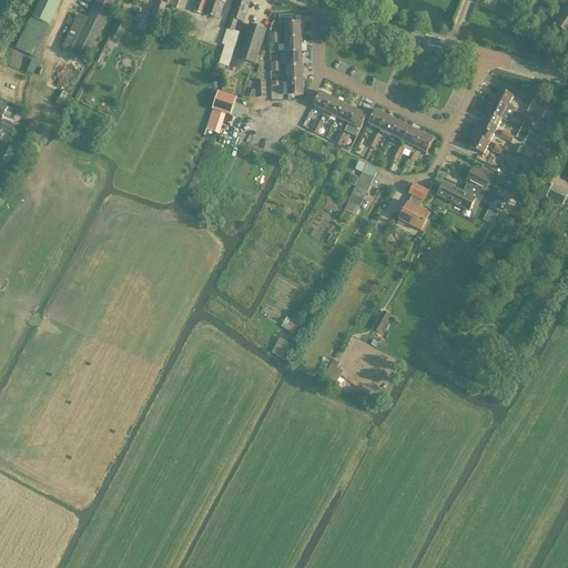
[(62,48),(84,58),(87,59),(114,0),(95,0),(87,19),(79,14),(62,48)]
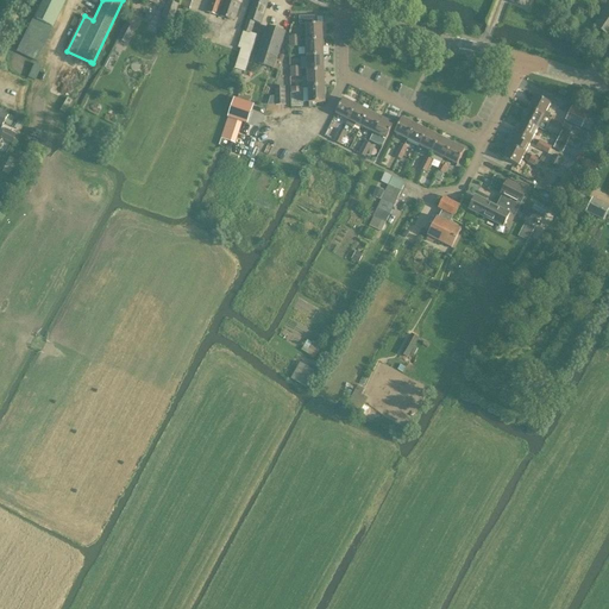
[(234,22),(240,4),(228,0),(212,0),(208,12),(234,22)]
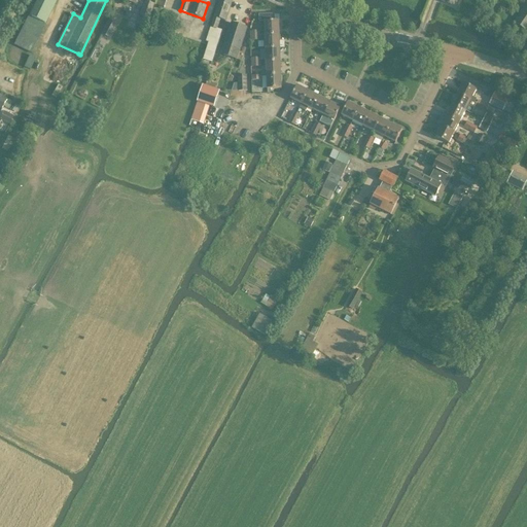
[(209,42),(203,60),(211,62),(221,31),(217,29),(220,20),(225,22),(232,0),(219,0),(211,27),(206,41),(209,42)]
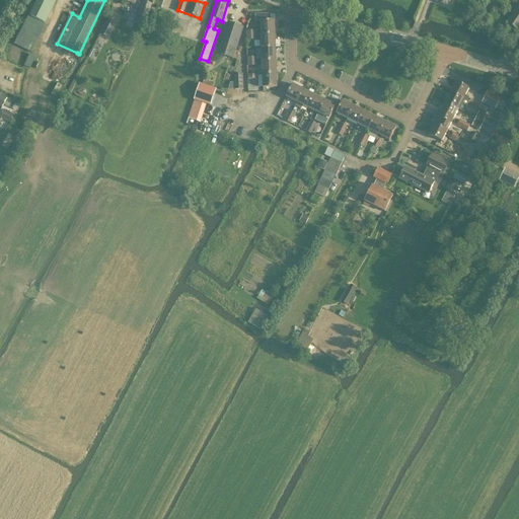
[(146,19),(151,5),(143,1),(138,15),(146,19)]
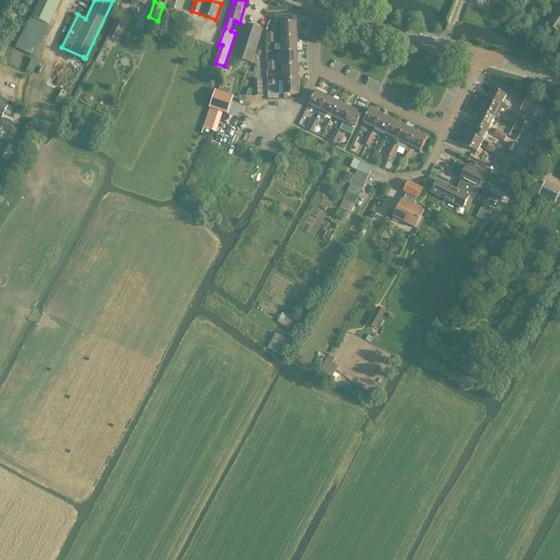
[(558,32),(559,30),(559,3),(559,4),(546,24),(558,32)]
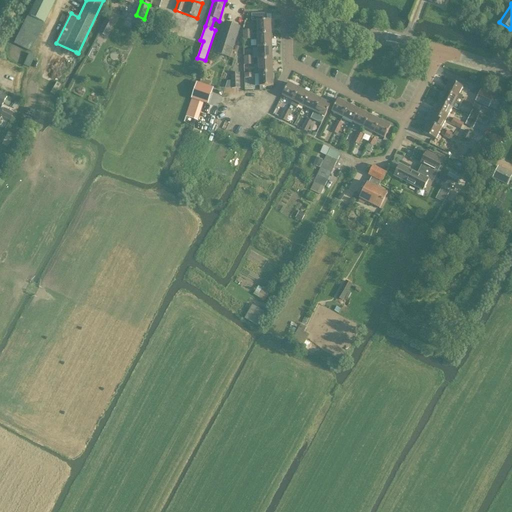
[(267,21),(267,15),(267,14),(252,14),(252,21),(257,21),(258,34),(271,34),(271,20),(267,21)]
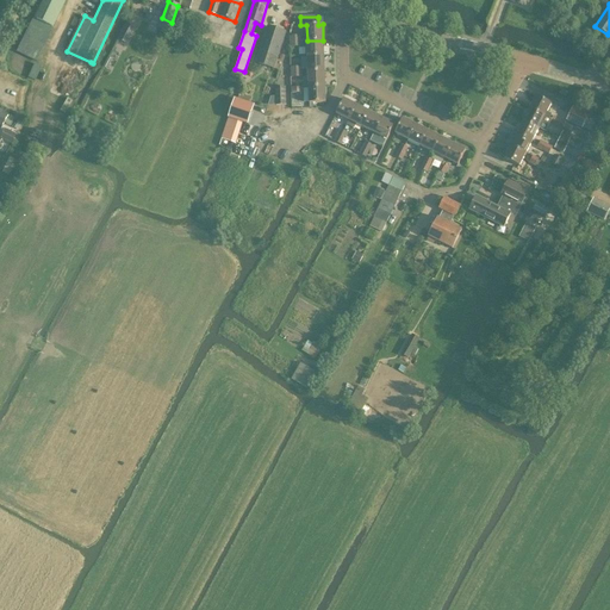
[(125,25),(118,39),(125,44),(134,29),(125,25)]
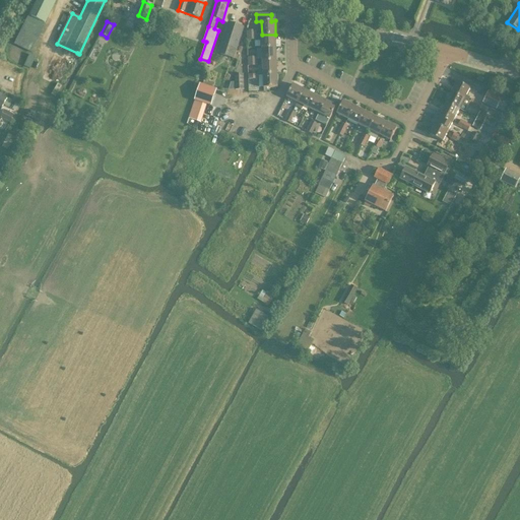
[(229,22),(218,54),(234,59),(244,27),(229,22)]
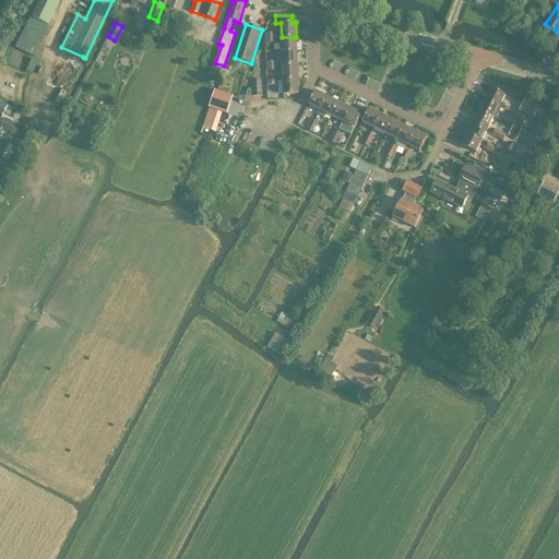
[(282,37),(275,38),(275,43),(275,45),(282,44),(282,51),(297,51),(296,37),(282,37)]
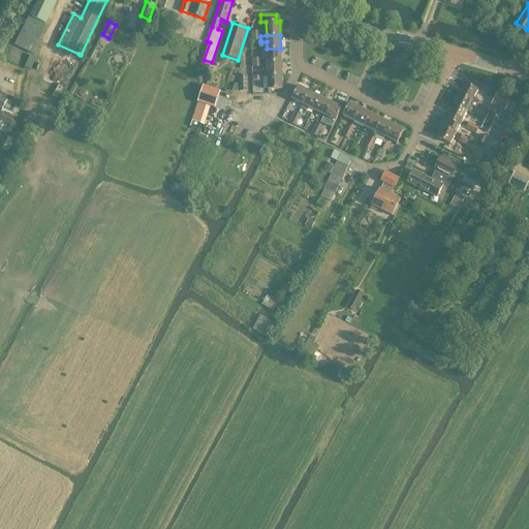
[(268,63),(281,62),(281,49),(267,49),(268,63)]
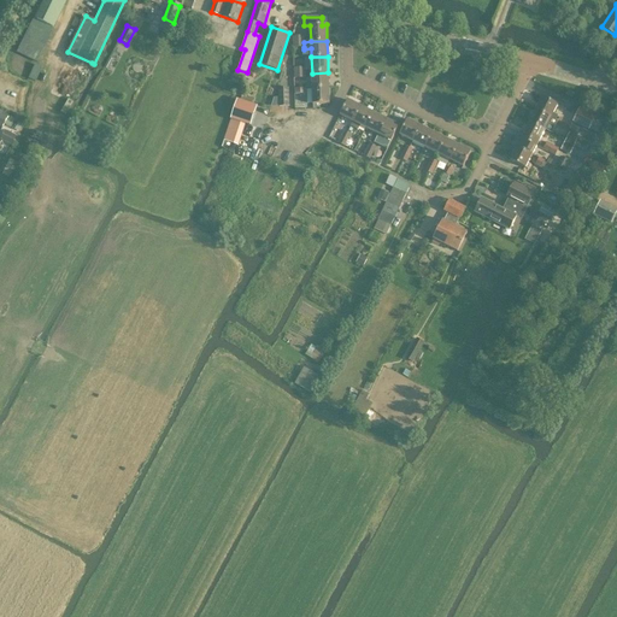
[(42,68),(36,64),(29,78),(35,82),(42,68)]
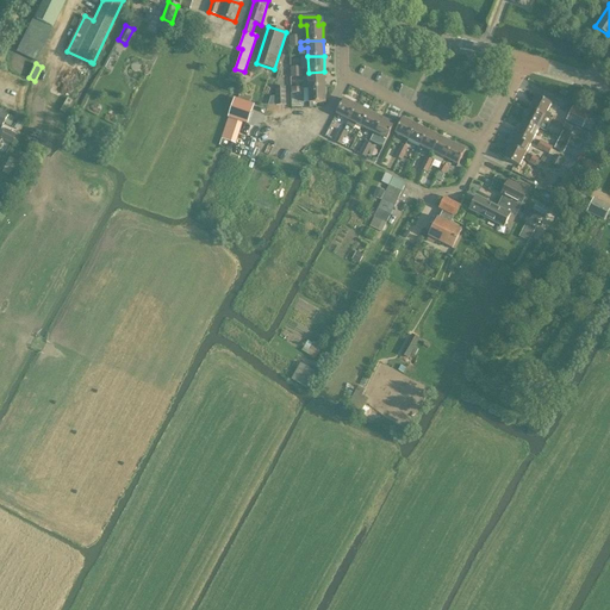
[(309,88),(325,87),(324,72),(309,73),(309,88)]
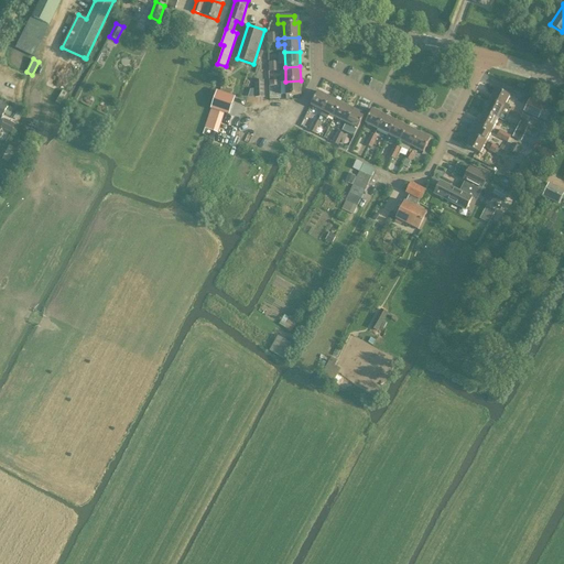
[(264,97),(263,80),(255,82),(256,98),(264,97)]
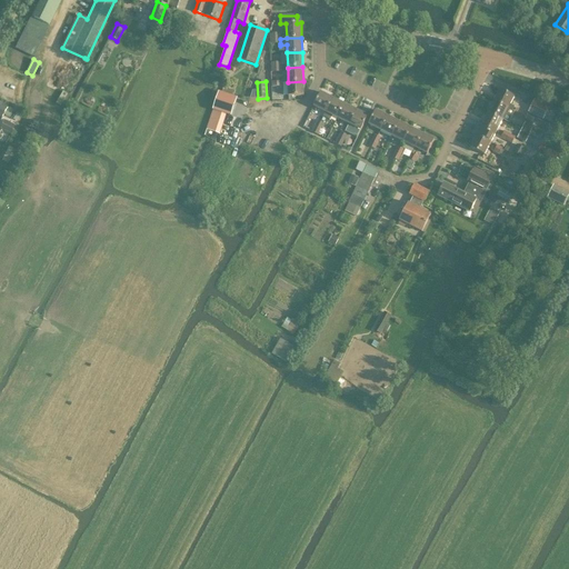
[(288,97),(303,97),(303,81),(288,82),(288,97)]
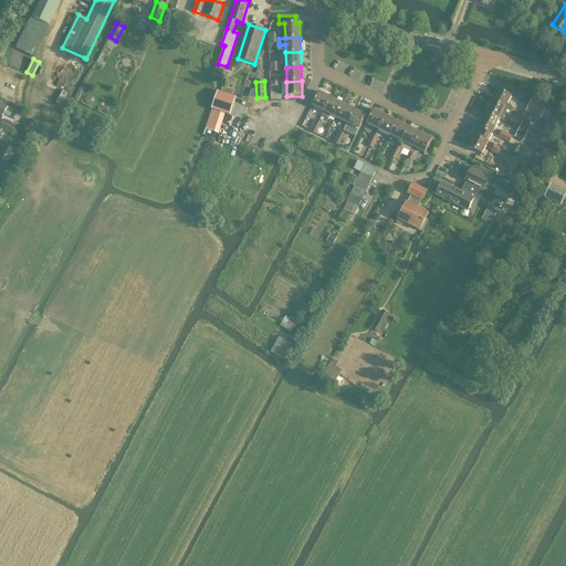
[(499,90),(492,101),(506,108),(510,111),(512,107),(507,104),(512,96),(499,90)]
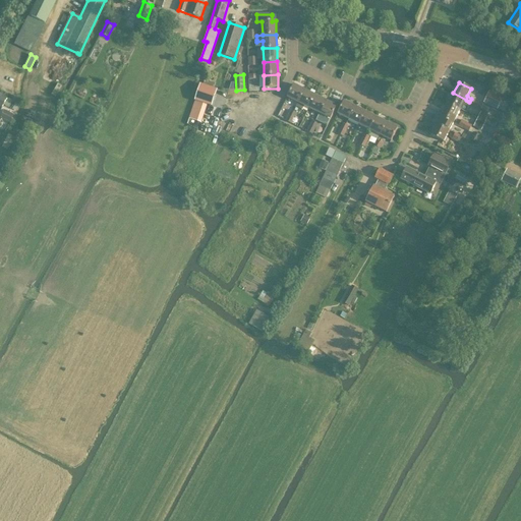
[(55,97),(61,87),(57,84),(51,95),(55,97)]
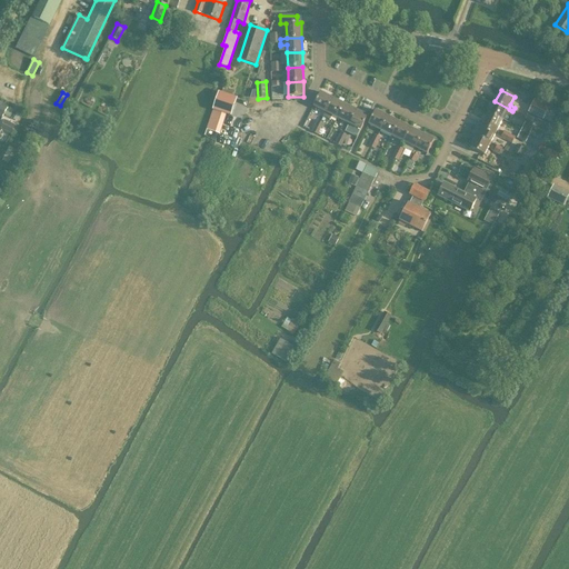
[(219,92),(213,110),(227,115),(231,117),(238,99),(219,92)]
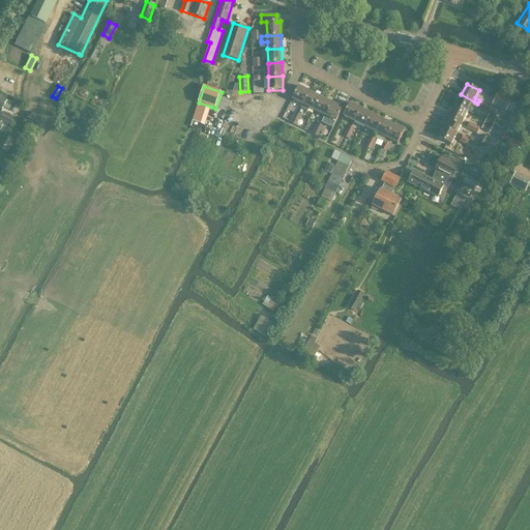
[(303,105),(310,92),(299,87),(292,99),(303,105)]
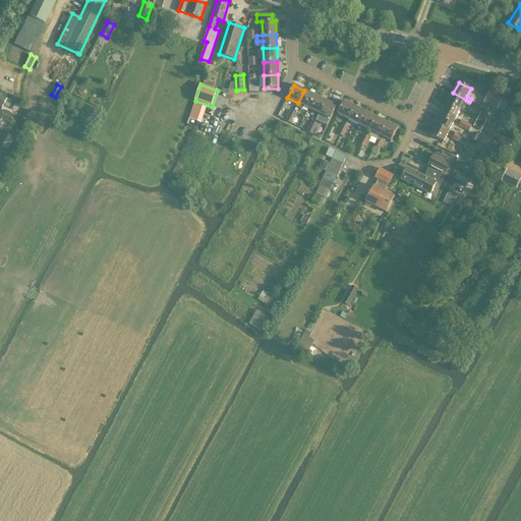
[(302,110),(304,106),(309,109),(315,96),(304,91),(298,103),(296,107),(302,110)]
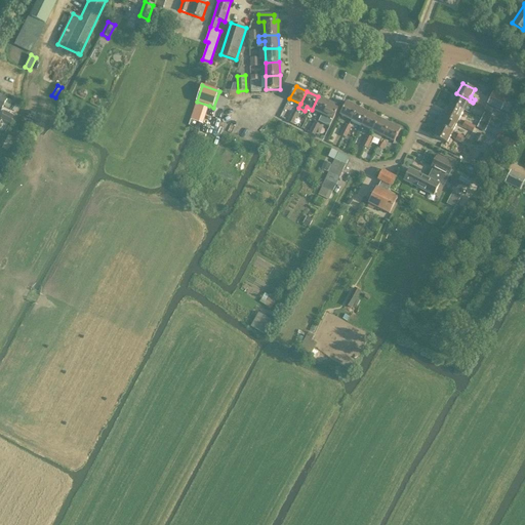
[(500,111),(507,98),(498,94),(492,91),(486,104),(500,111)]
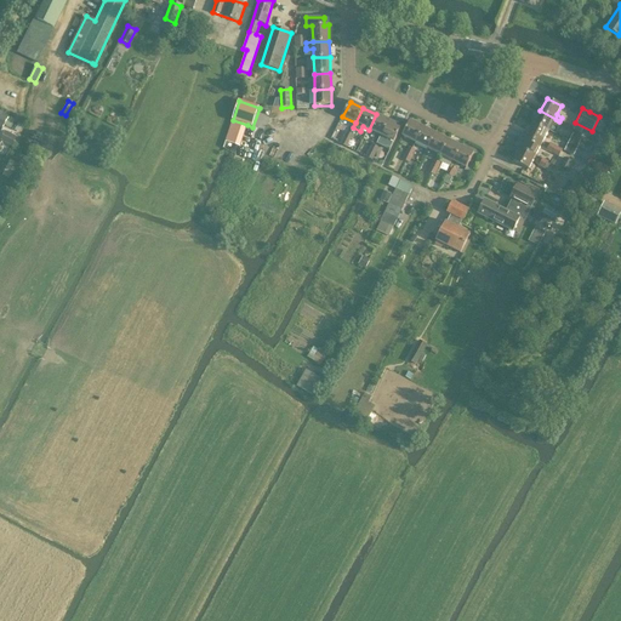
[(548,131),(554,119),(540,110),(534,124),(548,131)]
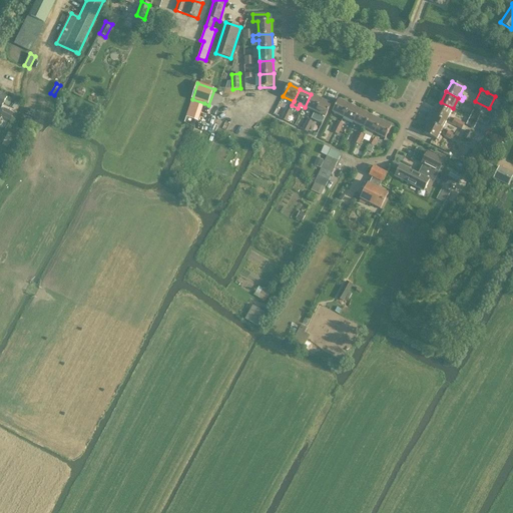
[(0,93),(0,108),(3,104),(8,106),(11,99),(0,93)]
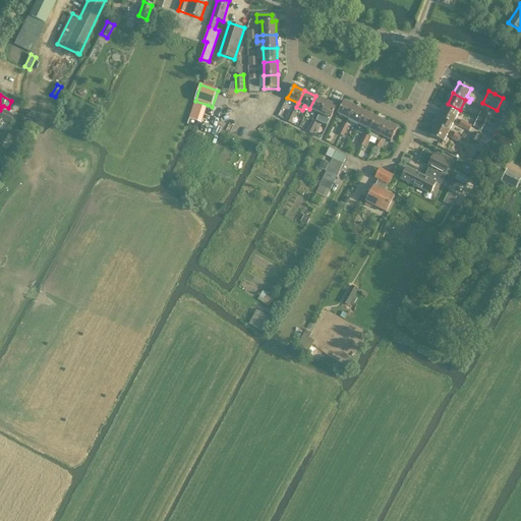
[(320,114),(327,101),(315,96),(309,109),(320,114)]
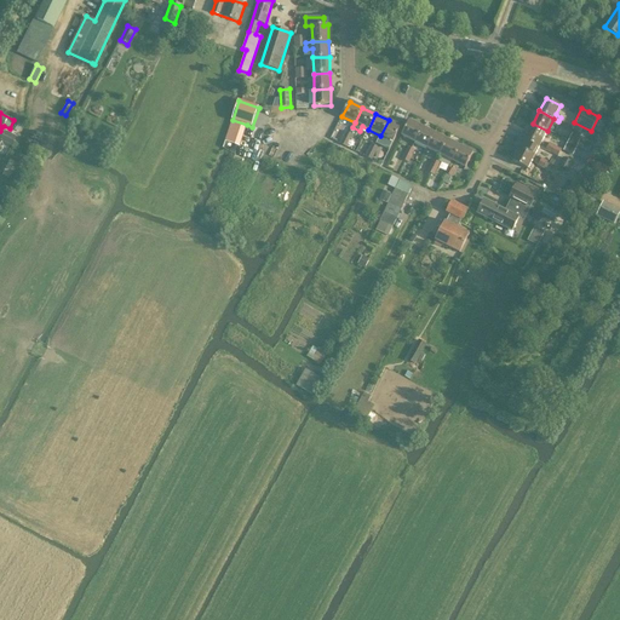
[(233,121),(225,142),(240,147),(247,125),(233,120),(231,120),(233,121)]
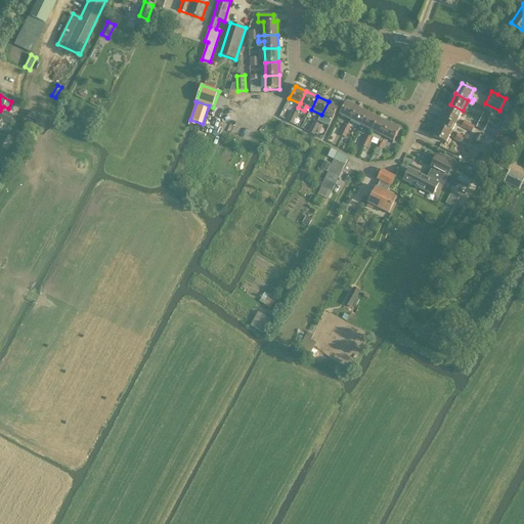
[(333,120),(339,107),(329,101),(321,115),(333,120)]
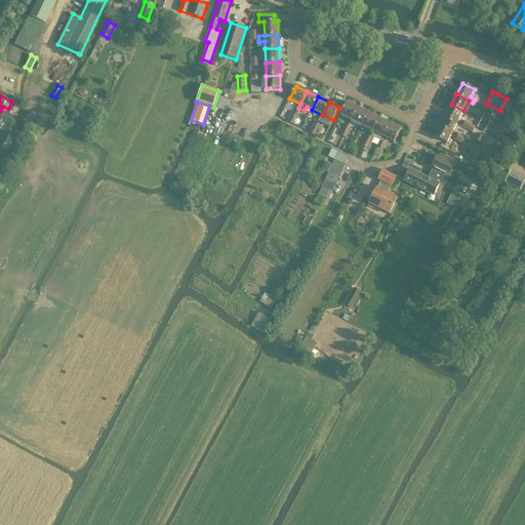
[(351,121),(358,108),(347,103),(340,115),(351,121)]
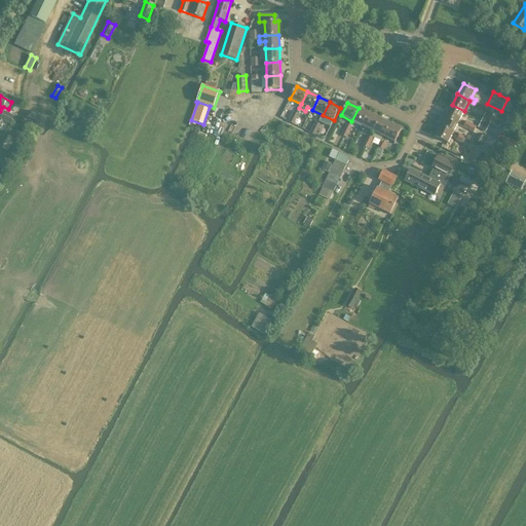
[(452,105),(446,115),(459,122),(464,111),(452,105)]
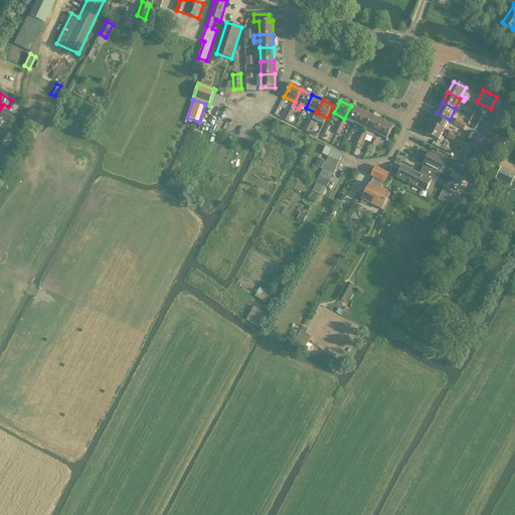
[(355,124),(361,111),(351,106),(344,119),(355,124)]
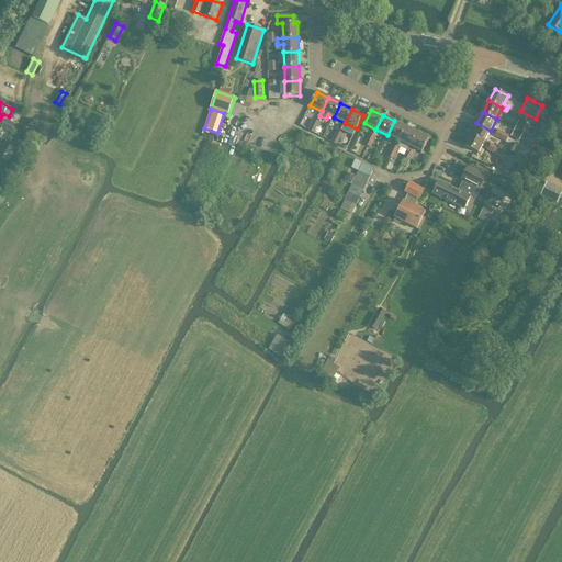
[(4,120),(0,127),(10,133),(14,124),(4,120)]
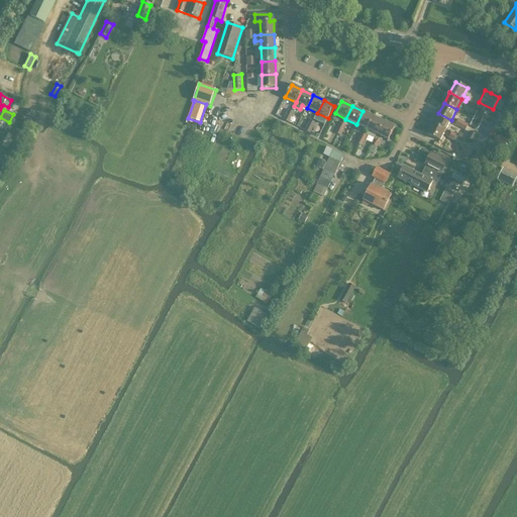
[(367,129),(374,117),(363,111),(356,124),(367,129)]
